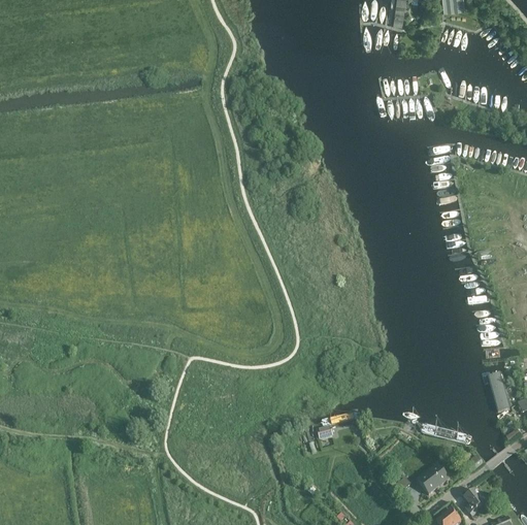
[(396,0),(393,25),(407,27),(410,0),(396,0)]
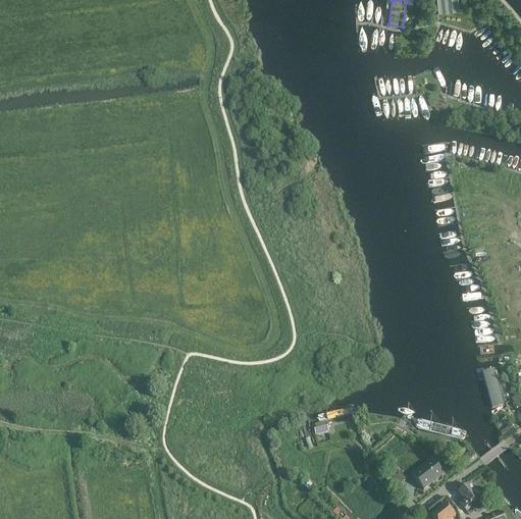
[(461,7),(460,3),(460,0),(438,0),(439,10),(461,7)]
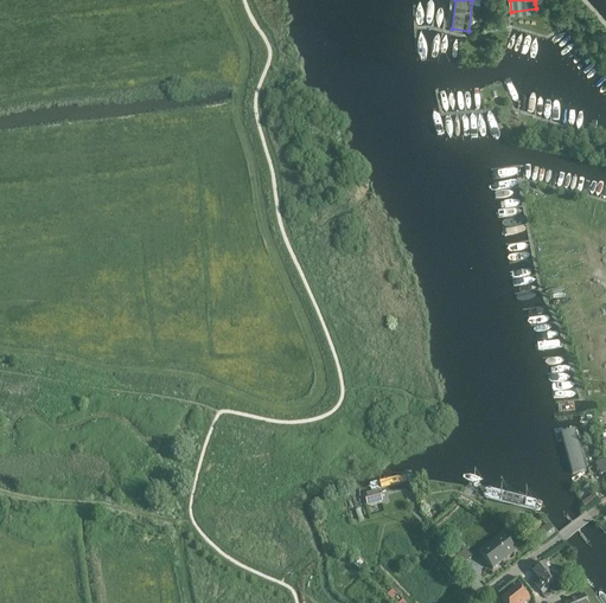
[(592,468),(580,427),(561,431),(572,474),(592,468)]
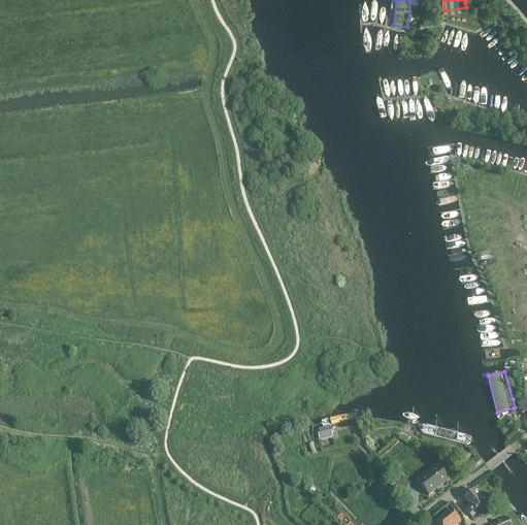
[(353,411),(331,416),(332,422),(355,417),(353,411)]
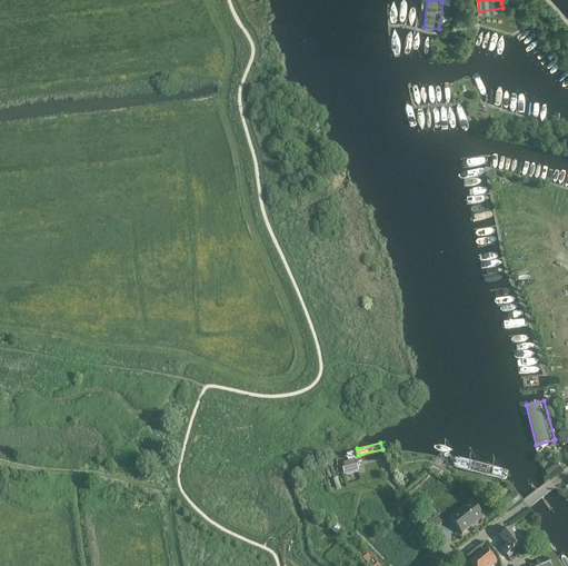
[(361,466),(357,457),(345,463),(348,472),(361,466)]
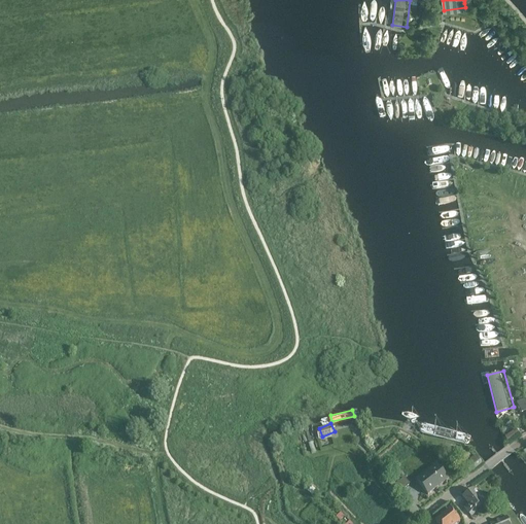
[(430,424),(429,431),(472,443),(475,434),(430,424)]
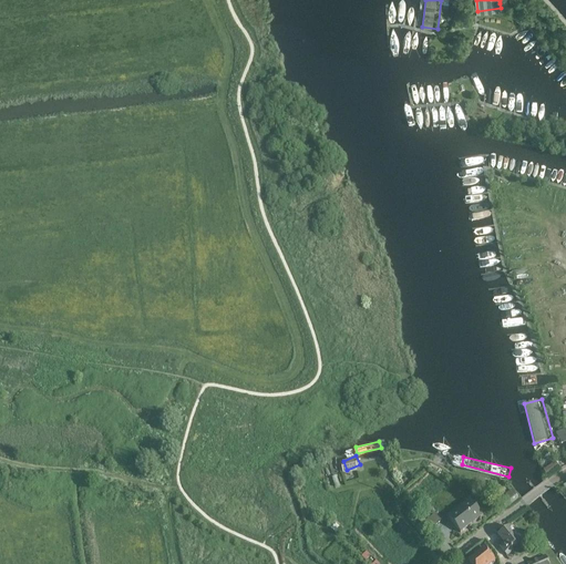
[(559,463),(556,459),(544,468),(547,472),(559,463)]
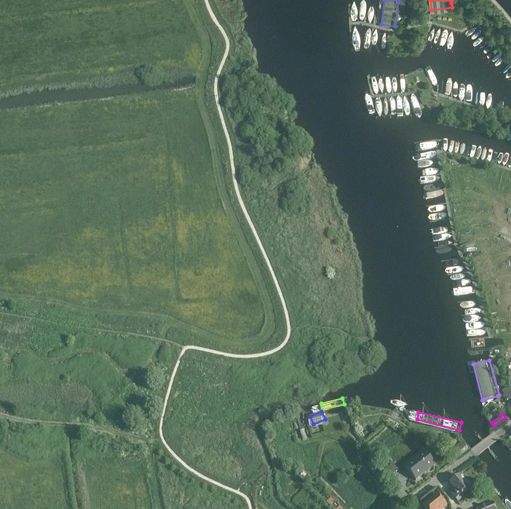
[(479,434),(482,439),(483,439),(490,447),(490,448),(494,454),(496,454),(496,452),(492,446),(491,447),(484,438),(485,438),(480,432),(479,432),(479,434)]
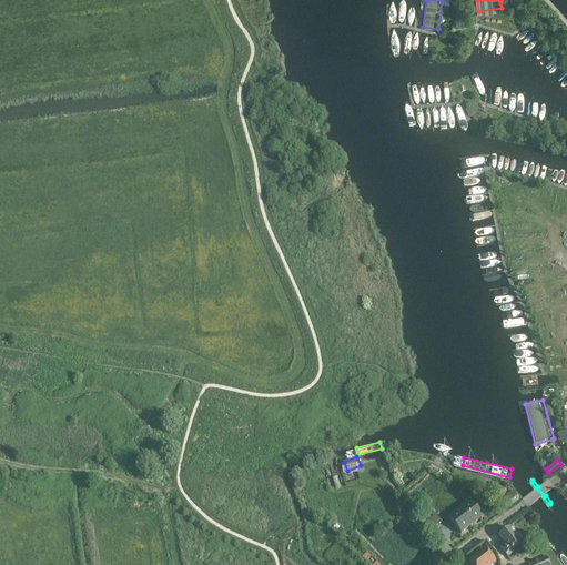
[(504,500),(508,506),(520,497),(514,488),(507,493),(509,495),(504,500)]
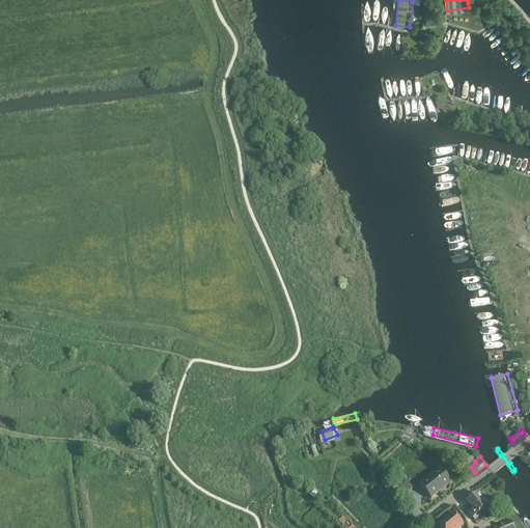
[(452,480),(442,466),(421,482),(431,496),(452,480)]
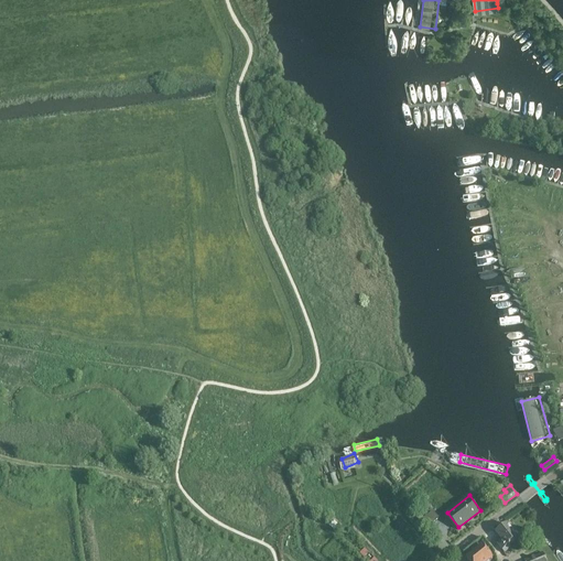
[(412,510),(419,519),(428,529),(433,525),(431,522),(440,515),(433,508),(424,516),(418,507),(412,510)]
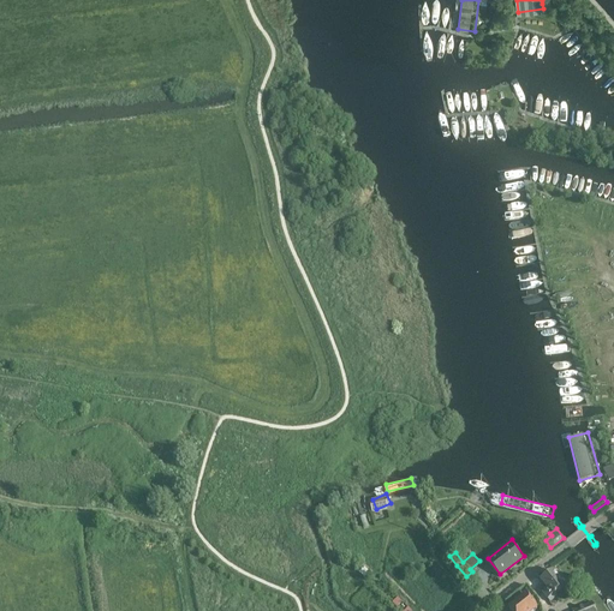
[(553,568),(541,577),(548,586),(543,589),(550,598),(558,593),(556,592),(558,591),(556,589),(565,583),(553,568)]
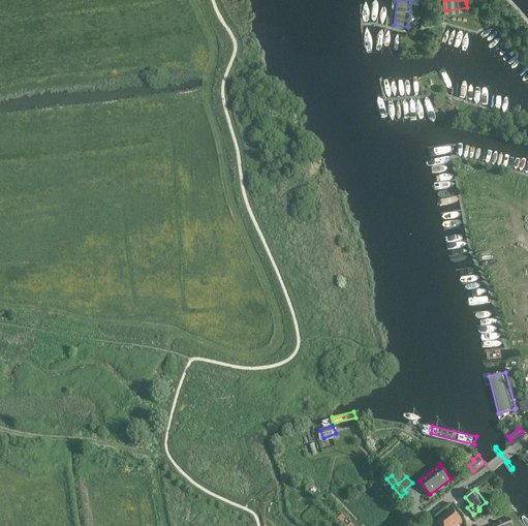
[(441,525),(456,525),(463,521),(453,508),(437,520),(441,525)]
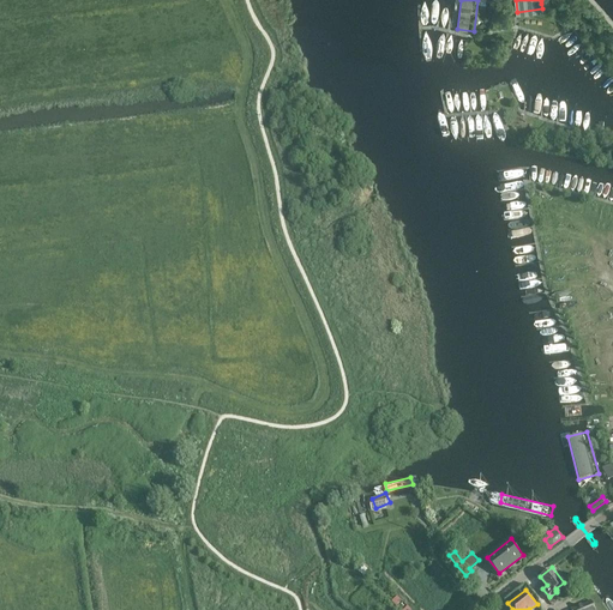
[(402,598),(398,593),(392,599),(397,603),(402,598)]
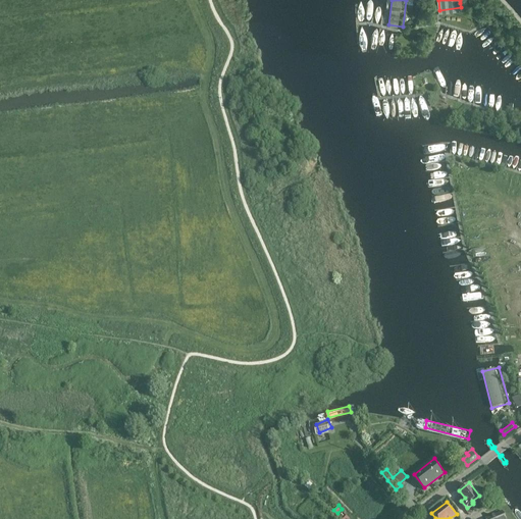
[(508,518),(503,509),(486,517),(486,518),(508,518)]
